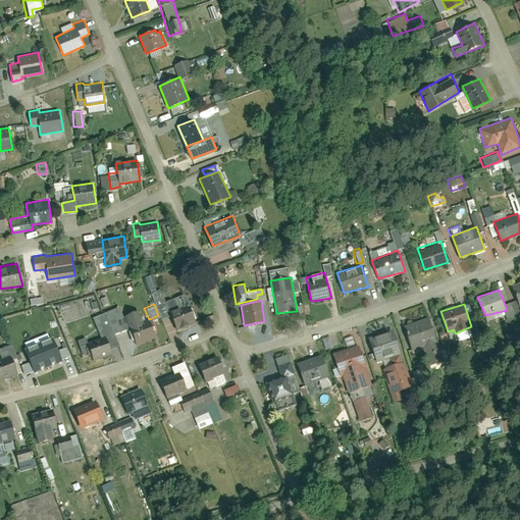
[(177,330),(196,323),(190,307),(170,314),(177,330)]
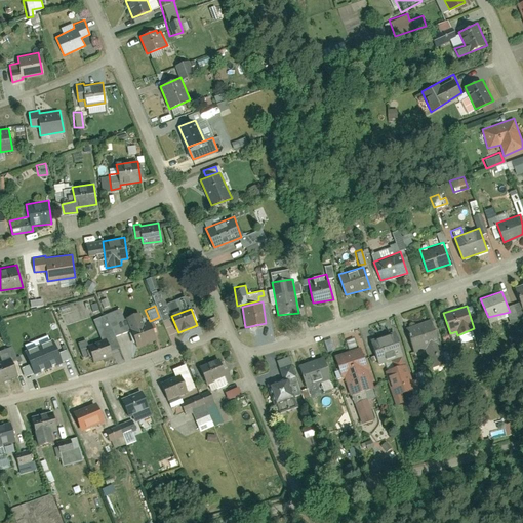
[(137,347),(157,339),(151,324),(144,325),(139,312),(125,318),(137,347)]
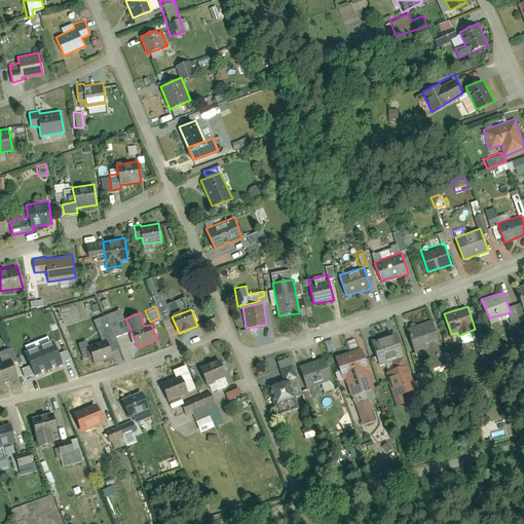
[(447,362),(433,320),(407,327),(414,351),(428,348),(434,366),(447,362)]
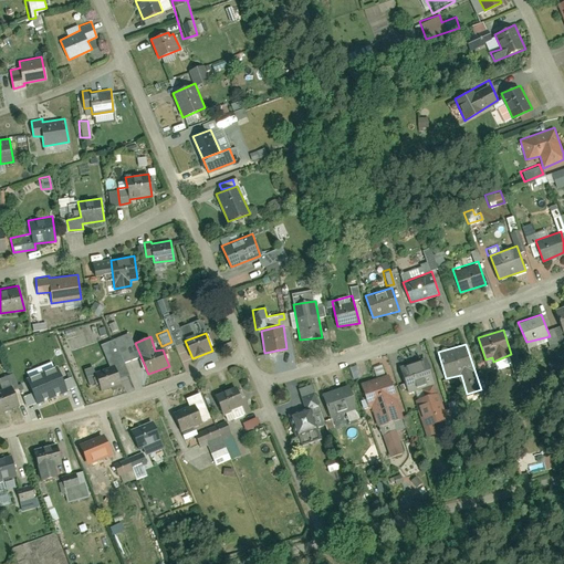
[(431,382),(424,359),(398,368),(406,390),(419,386),(429,383),(431,382)]
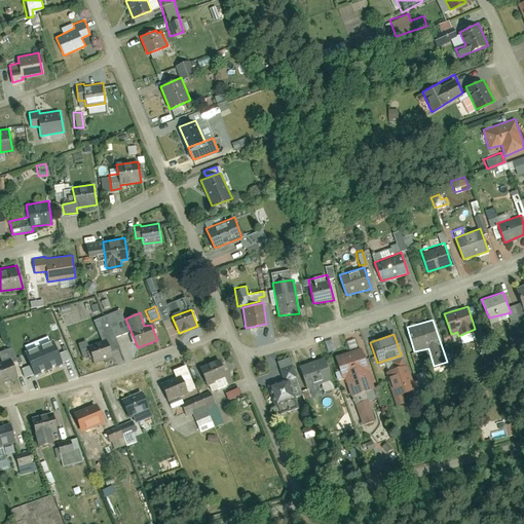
[(94,362),(112,356),(107,339),(88,346),(94,362)]
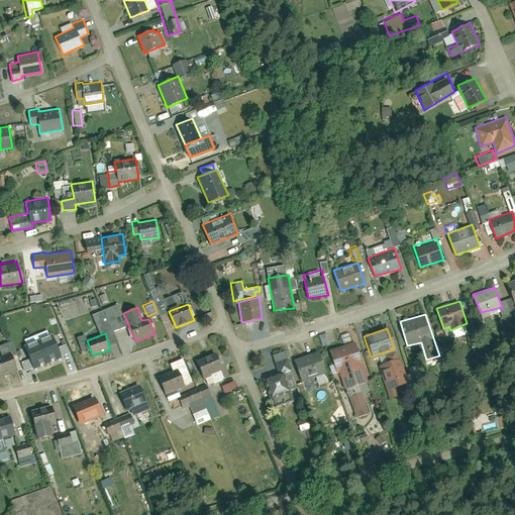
[(369,382),(353,341),(328,349),(336,373),(339,371),(344,389),(369,382)]
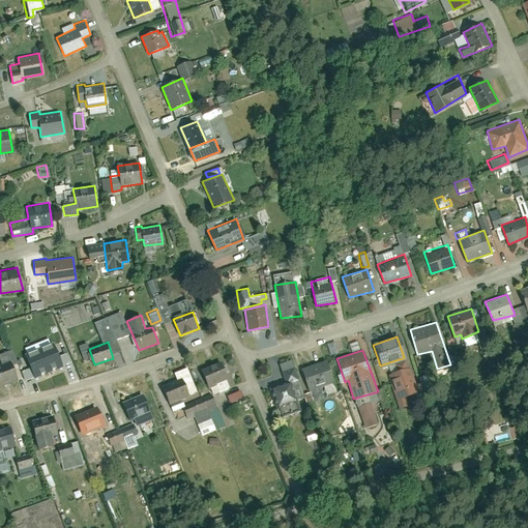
[(44,361),(50,377),(67,371),(61,355),(44,361)]
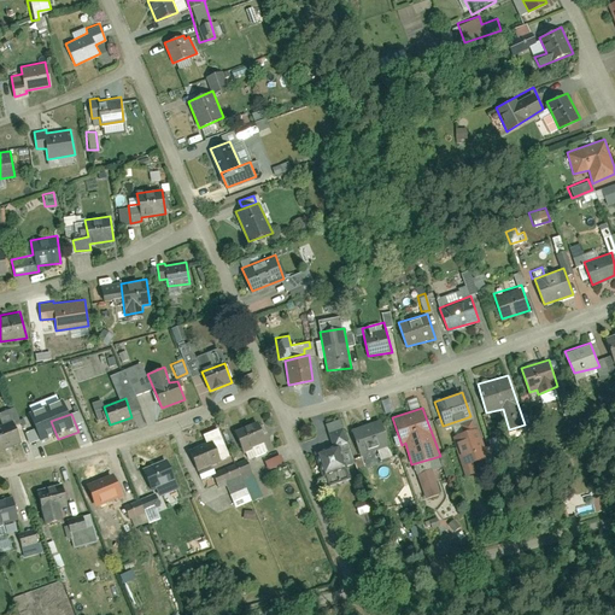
[(462,434),(452,438),(461,464),(484,457),(474,431),(473,431),(468,417),(457,421),(462,434)]
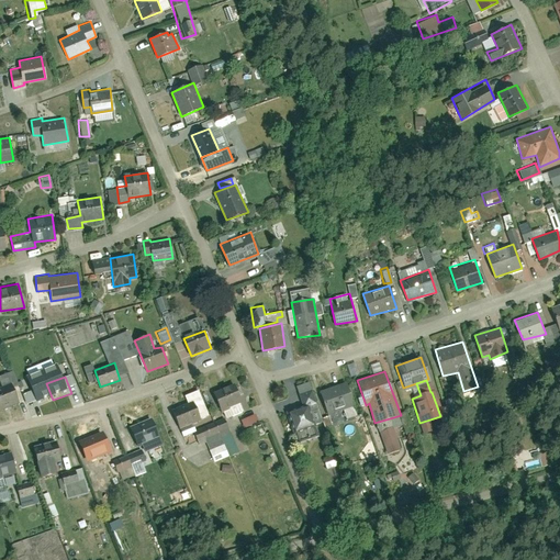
[(354,403),(347,381),(320,389),(327,413),(354,403)]
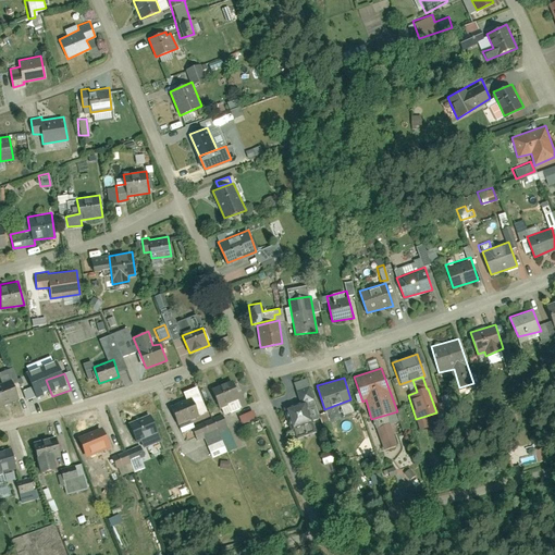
[(219,408),(239,397),(233,379),(211,386),(219,408)]
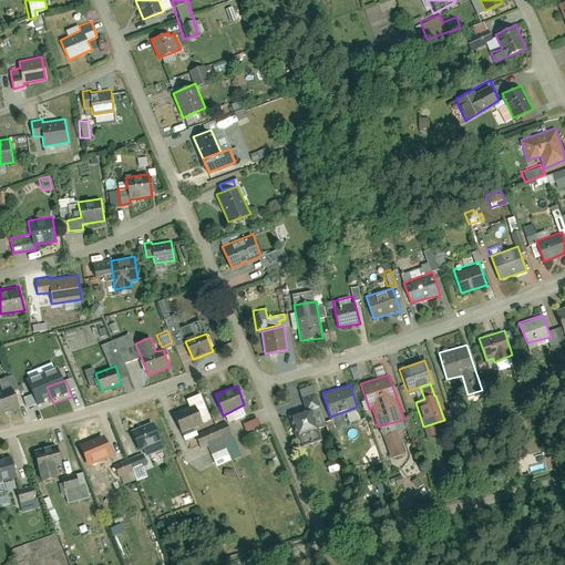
[(0,412),(18,406),(11,387),(0,390),(0,412)]
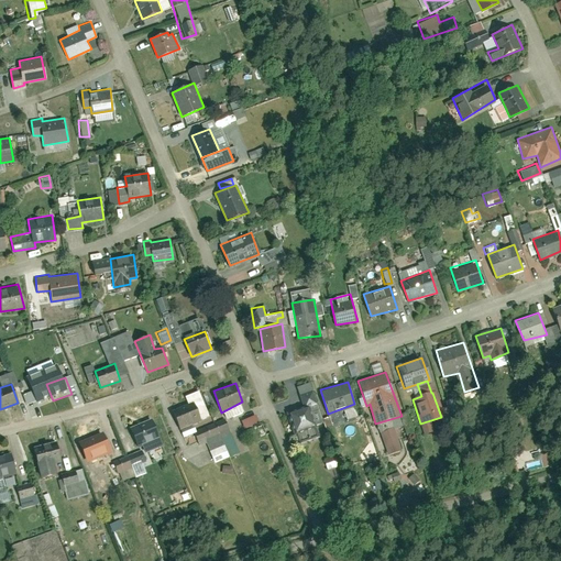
[(28,391),(34,407),(53,400),(46,384),(28,391)]
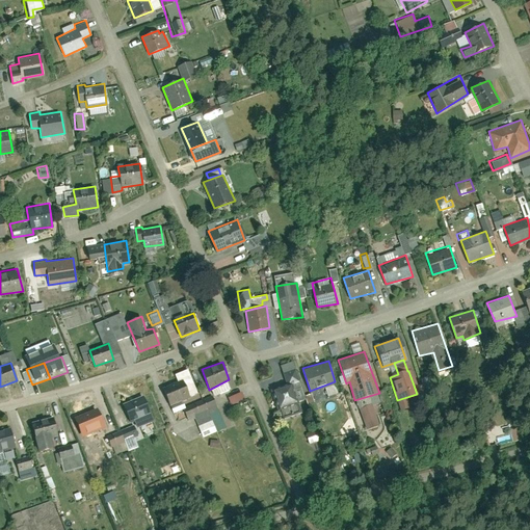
[(162,387),(169,405),(190,397),(183,379),(162,387)]
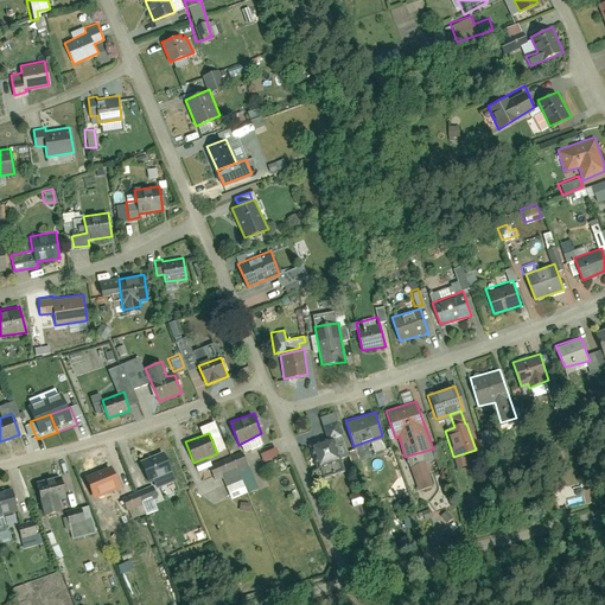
[(339,459),(332,439),(311,446),(319,466),(339,459)]
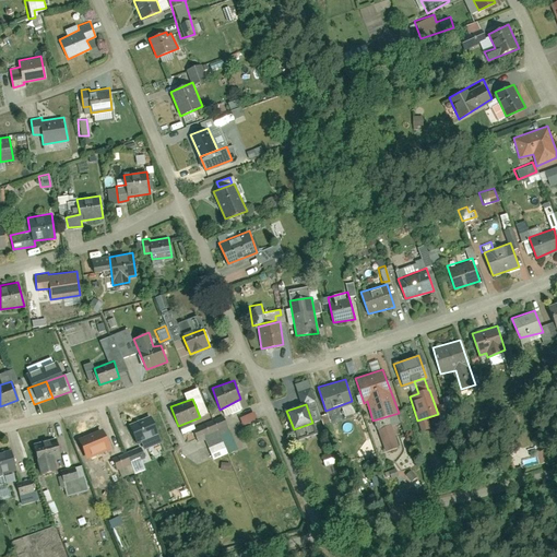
[(236,417),(240,425),(255,418),(250,411),(236,417)]
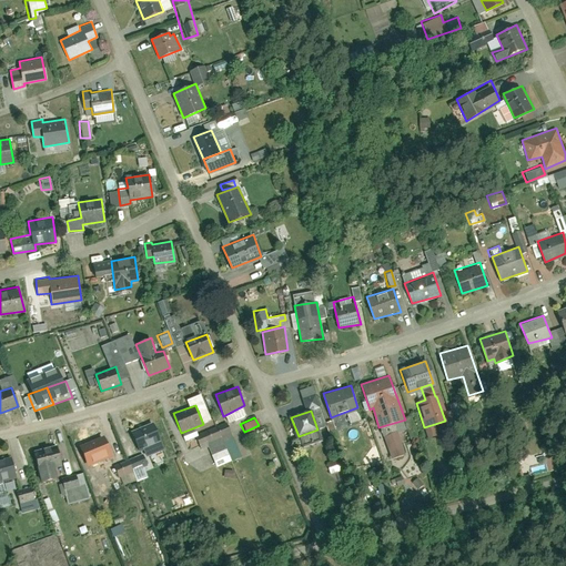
[(205,445),(213,466),(239,456),(225,421),(193,433),(192,434),(196,447),(205,445)]
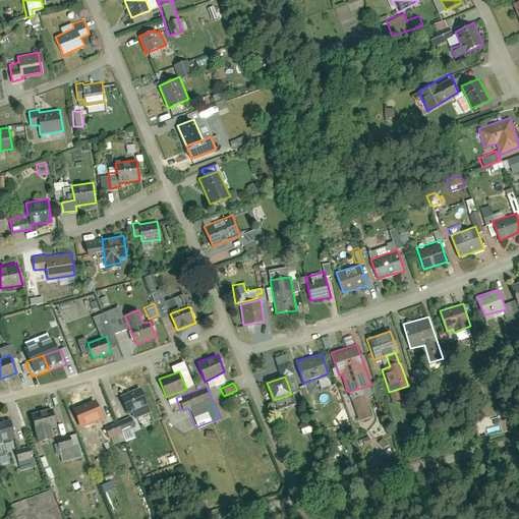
[(119,394),(127,413),(147,405),(139,387),(119,394)]
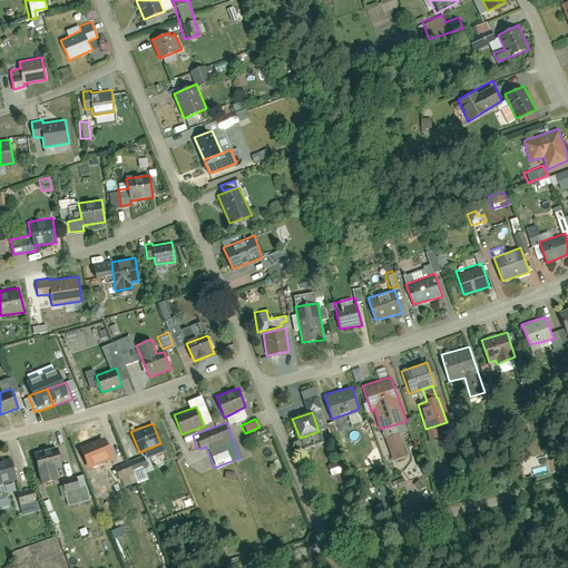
[(395,432),(382,437),(390,460),(403,456),(395,432)]
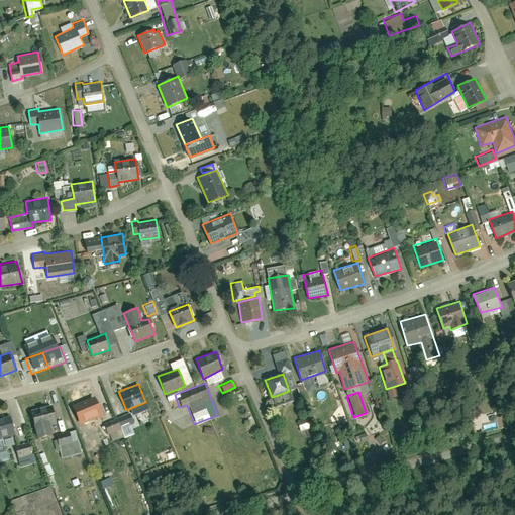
[(73,404),(81,422),(100,414),(94,396),(73,404)]
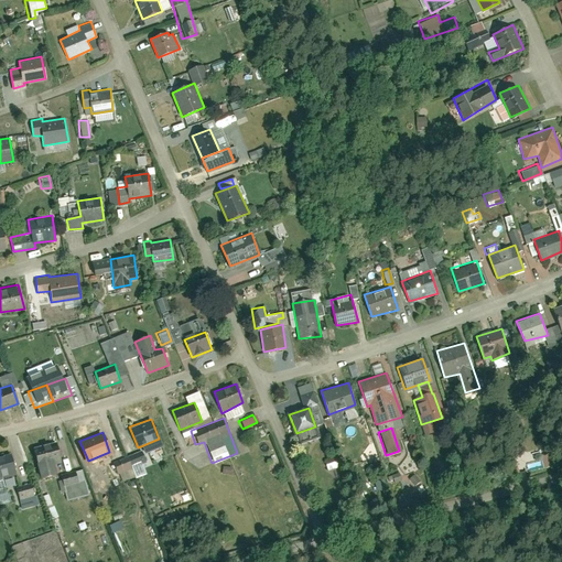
[(42,479),(56,475),(54,464),(63,461),(56,442),(34,446),(42,479)]
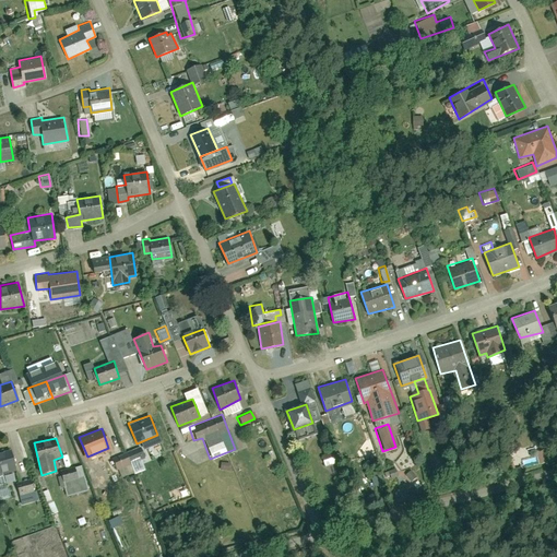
[(107,458),(113,470),(143,455),(138,445),(107,458)]
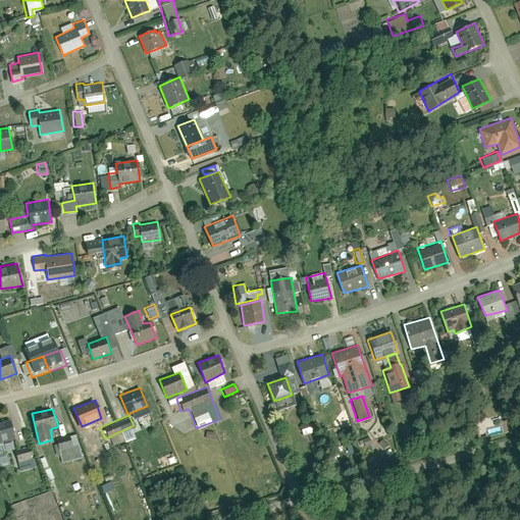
[(0,442),(15,438),(10,419),(0,421),(0,442)]
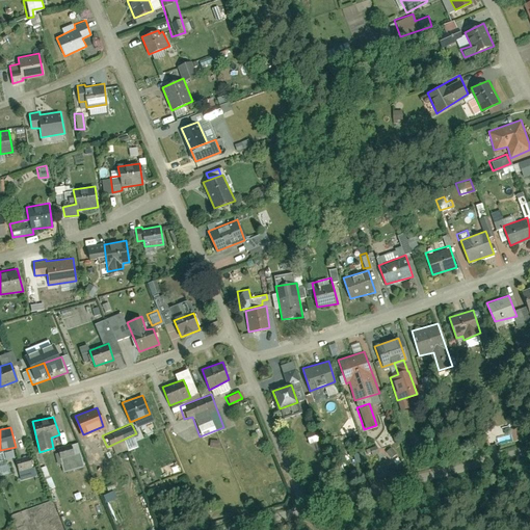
[(76,442),(69,444),(70,449),(56,453),(61,472),(82,467),(76,442)]
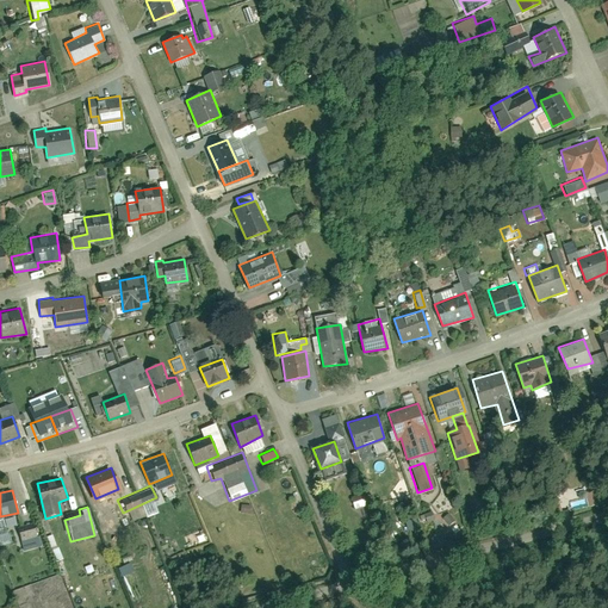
[(31,522),(14,527),(20,548),(38,544),(31,522)]
